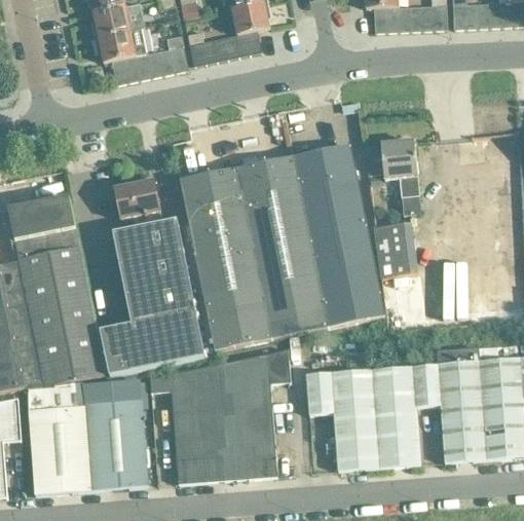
[(124,7),(122,0),(85,0),(86,5),(89,5),(91,13),(124,7)]
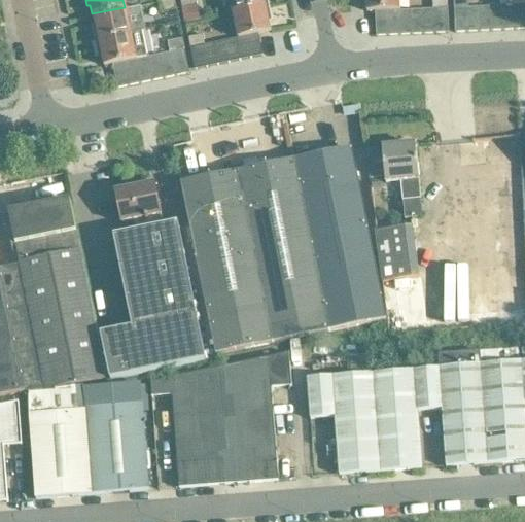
[(175,6),(174,0),(158,0),(161,9),(175,6)]
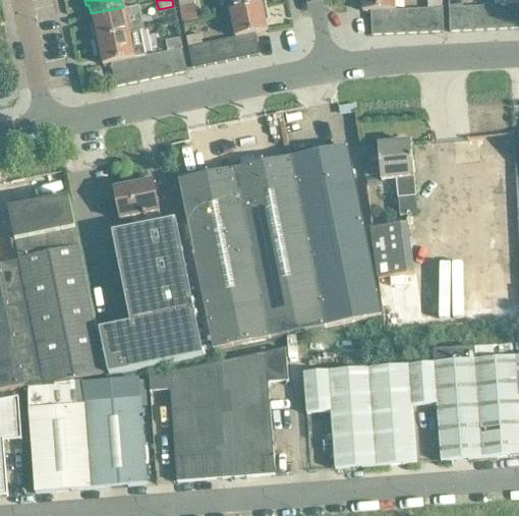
[(226,0),(228,10),(264,3),(263,0),(226,0)]
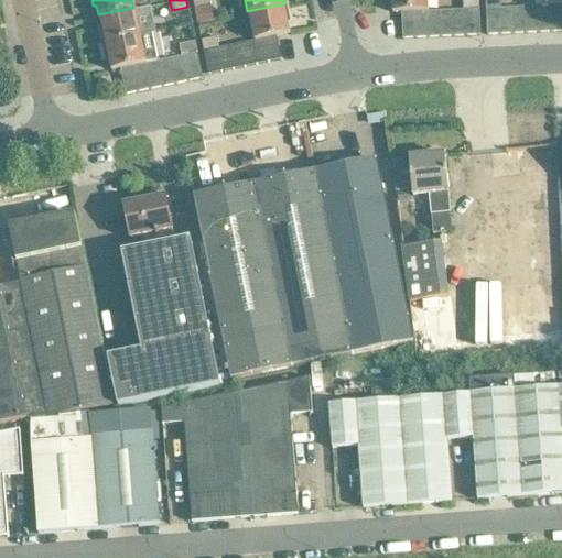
[(428,7),(427,0),(391,0),(391,10),(400,9),(413,8),(427,8),(428,7)]
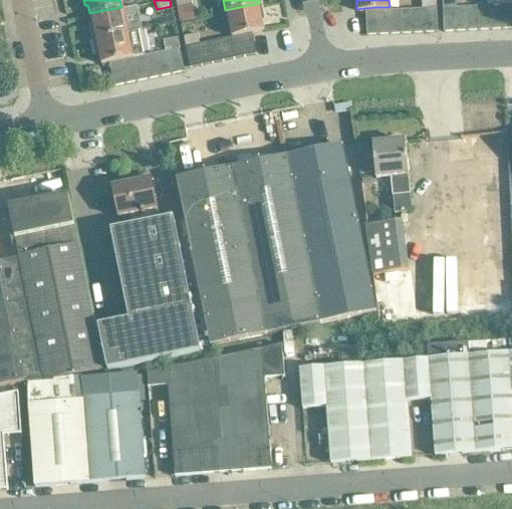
[(504,26),(502,1),(490,2),(491,26),(504,26)]
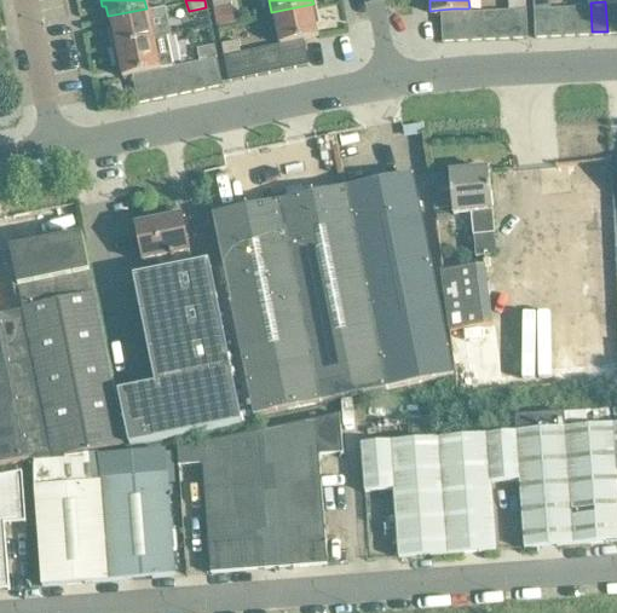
[(616,30),(616,1),(605,1),(607,32),(616,30)]
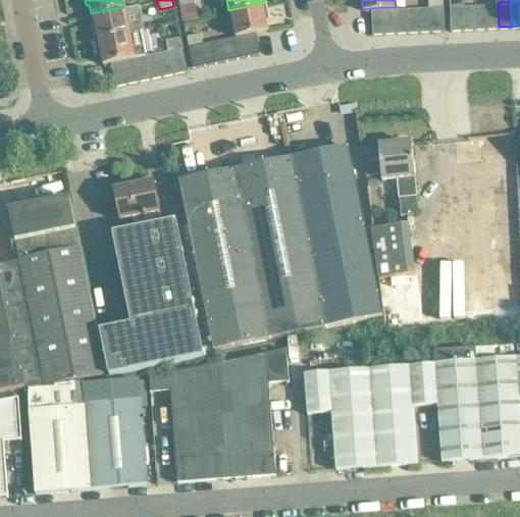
[(486,28),(485,2),(473,3),(474,28),(486,28)]
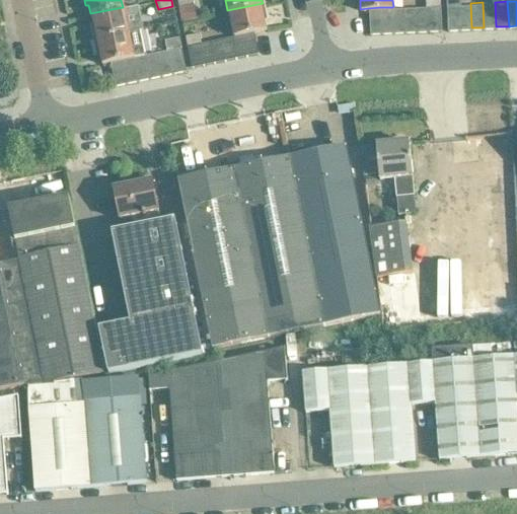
[(496,26),(495,2),(493,2),(483,2),(484,27),(496,26)]
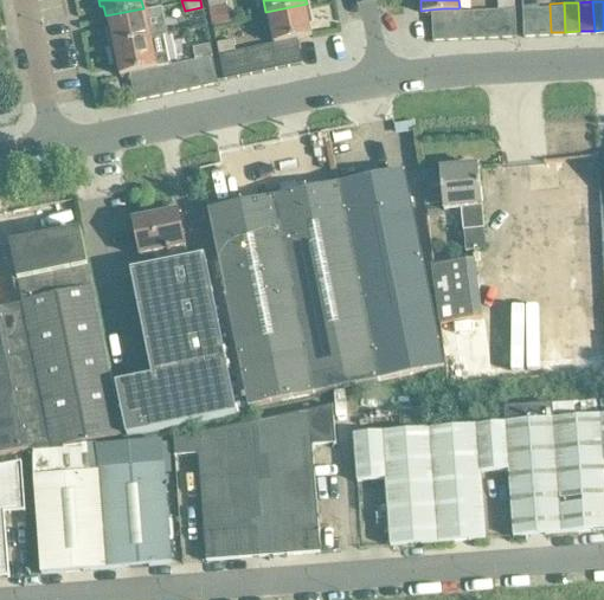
[(310,20),(307,4),(265,12),(271,40),(282,38),(295,36),(309,32),(307,21),(310,20)]
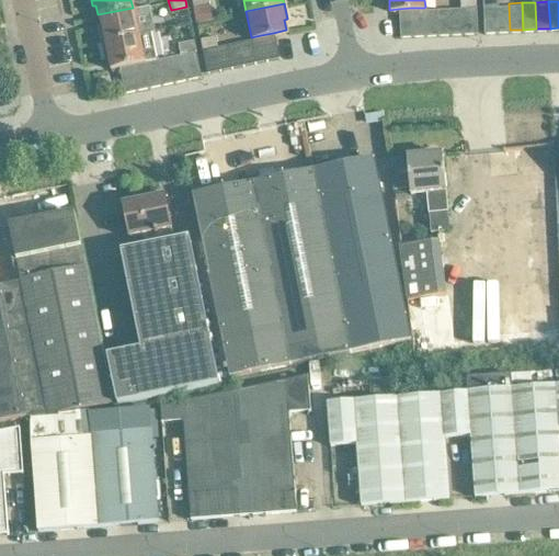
[(510,30),(509,3),(498,4),(495,4),(497,31),(510,30)]
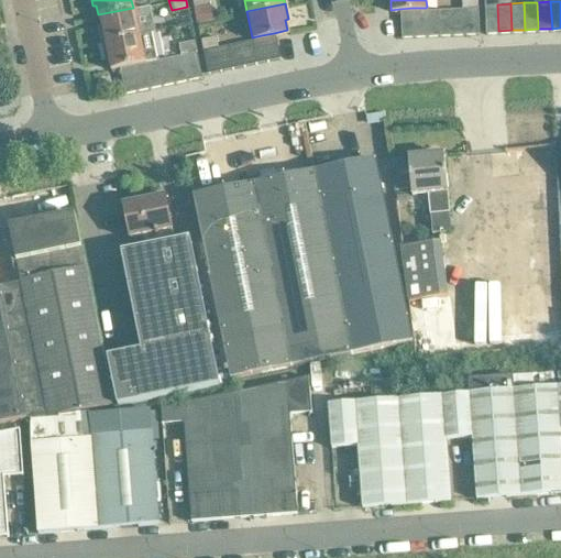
[(100,23),(96,24),(100,41),(151,31),(154,30),(149,4),(133,8),(98,14),(100,23)]
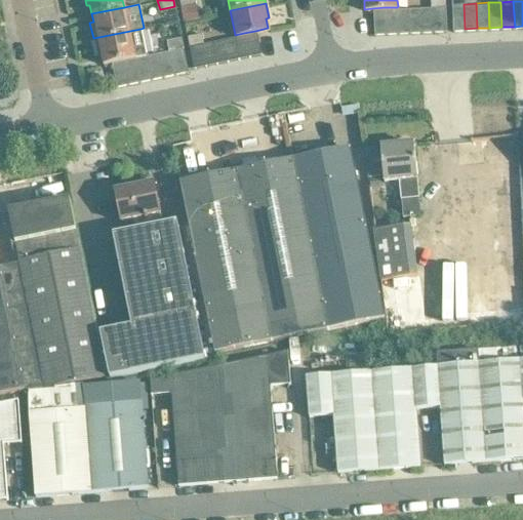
[(446,30),(445,4),(433,5),(434,30),(446,30)]
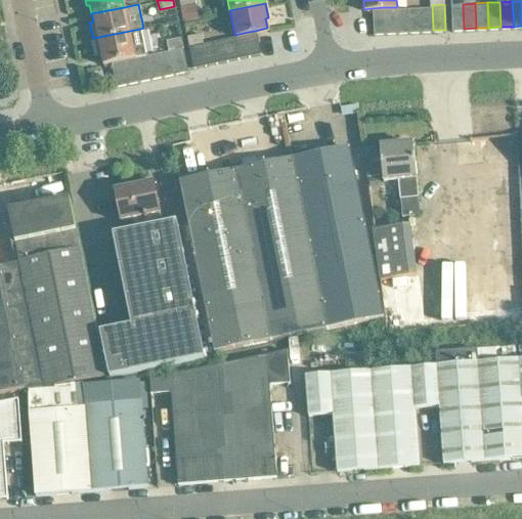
[(464,29),(463,4),(450,4),(451,29),(464,29)]
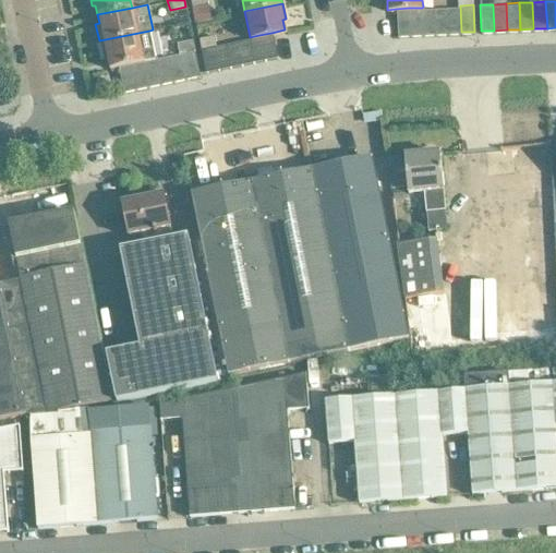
[(449,33),(447,5),(435,7),(436,33),(449,33)]
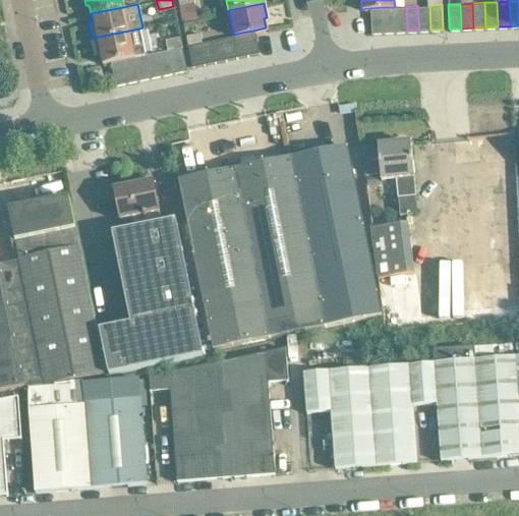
[(430,30),(429,5),(426,5),(417,5),(419,31),(430,30)]
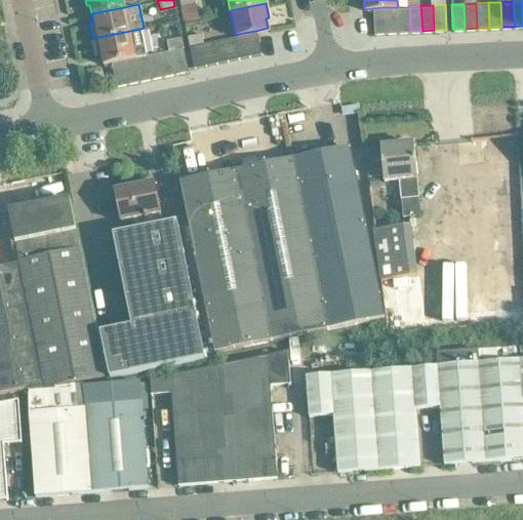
[(410,31),(409,6),(398,6),(397,7),(398,32),(410,31)]
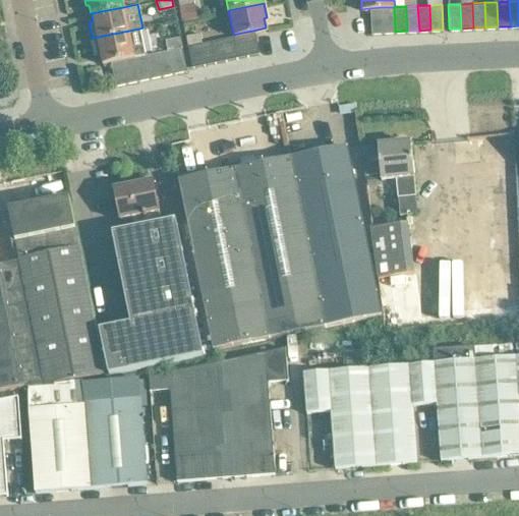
[(383,32),(382,7),(369,8),(370,33),(383,32)]
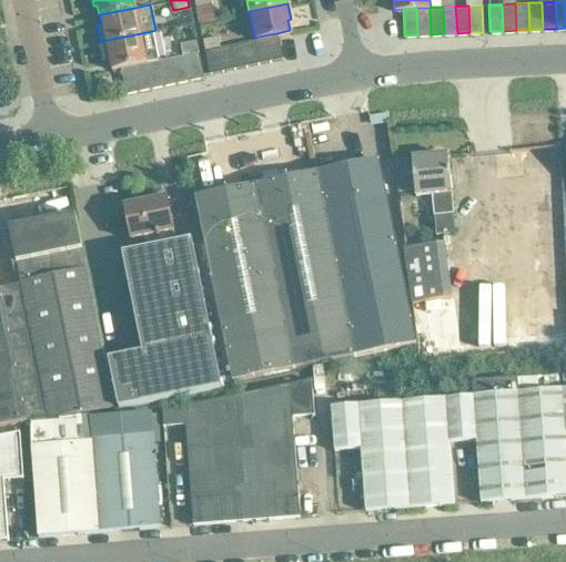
[(431,34),(430,8),(416,8),(417,34),(431,34)]
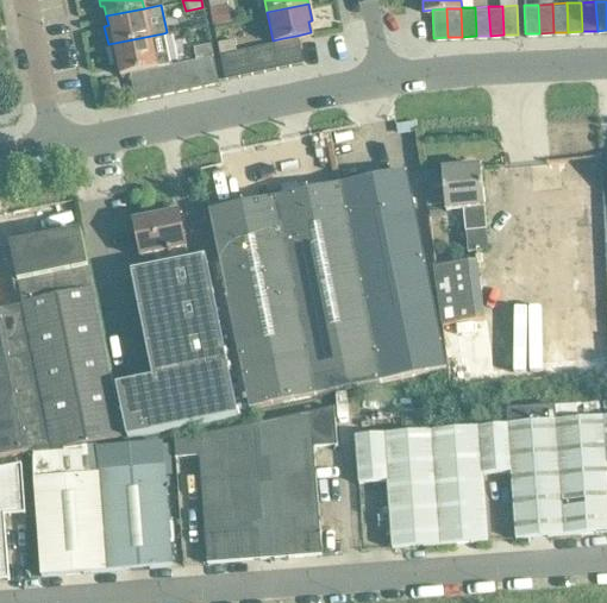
[(163,33),(108,44),(112,63),(117,62),(118,73),(127,70),(142,68),(155,66),(169,62),(163,33)]
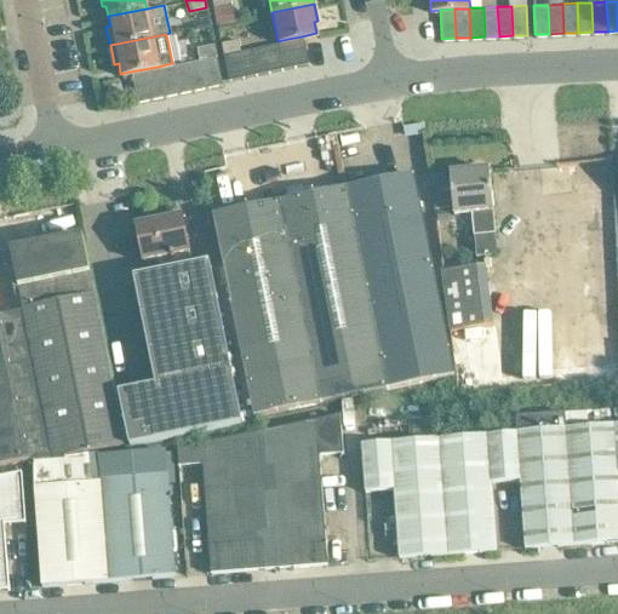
[(238,36),(221,40),(219,40),(222,53),(235,50),(240,49),(238,36)]
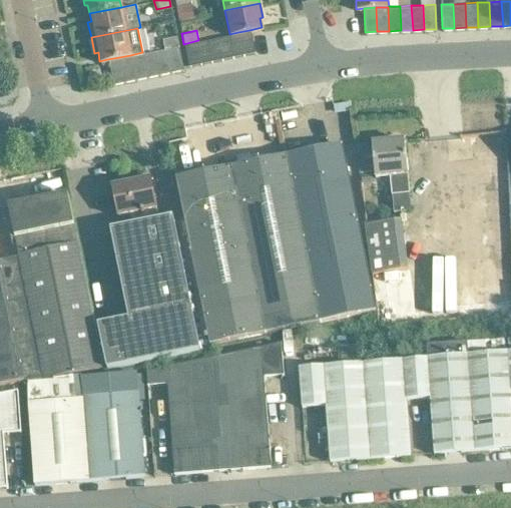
[(253,51),(249,30),(238,32),(242,54),(253,51)]
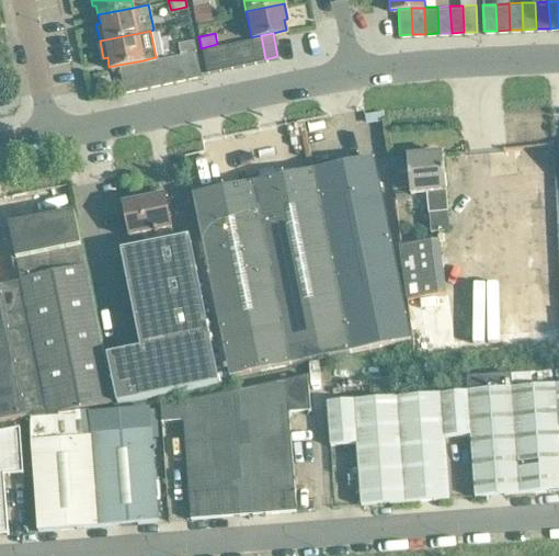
[(265,59),(261,35),(251,37),(249,37),(253,61),(265,59)]
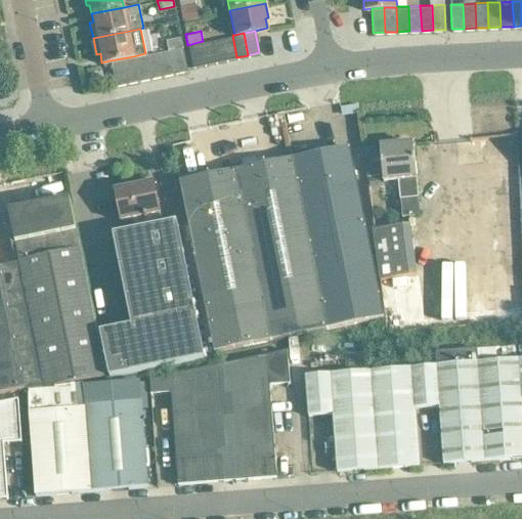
[(181,46),(179,35),(165,38),(168,49),(169,48),(181,46)]
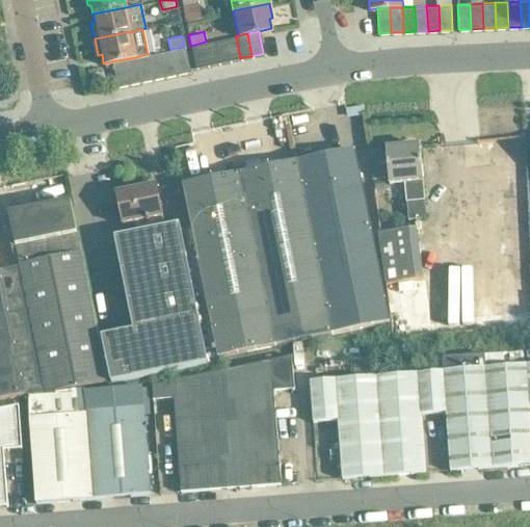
[(240,58),(236,35),(224,37),(229,60),(240,58)]
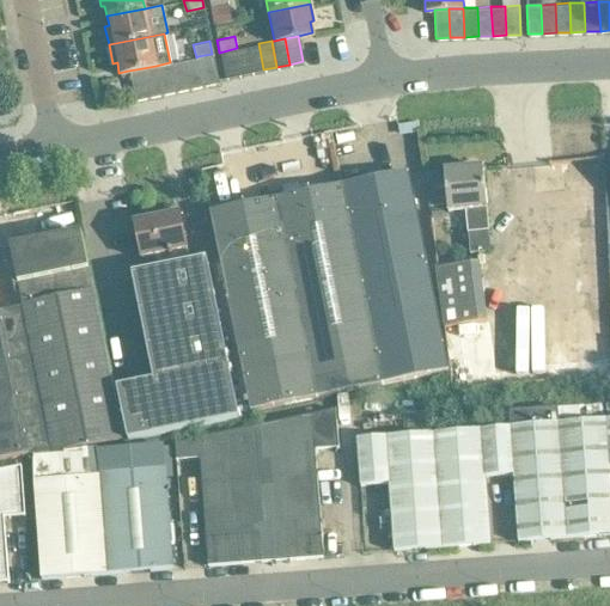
[(263,69),(258,43),(245,47),(250,72),(263,69)]
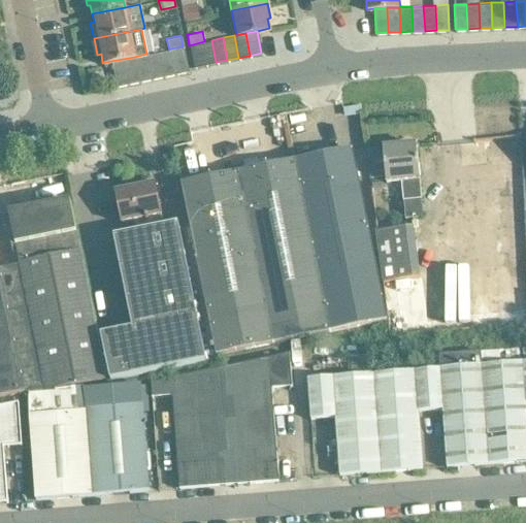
[(216,62),(211,40),(204,41),(200,42),(204,65),(216,62)]
